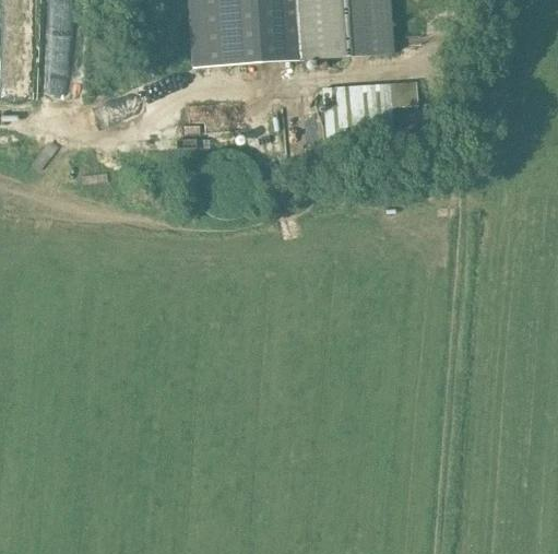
[(187,0),(192,66),(299,58),(294,0),(187,0)]
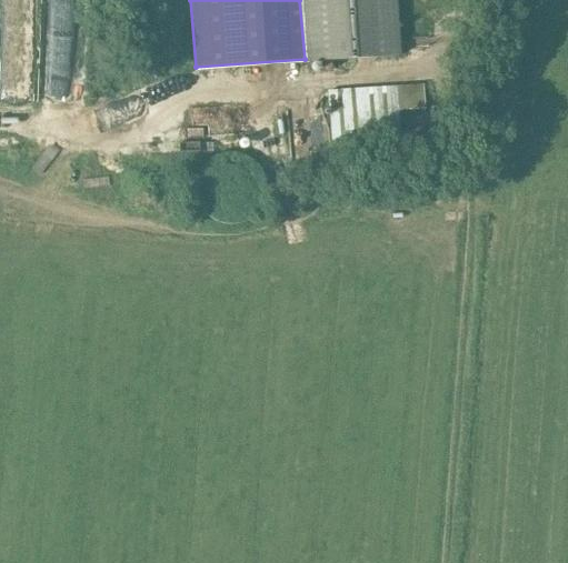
[(402,52),(398,0),(299,0),(305,59),(402,52)]
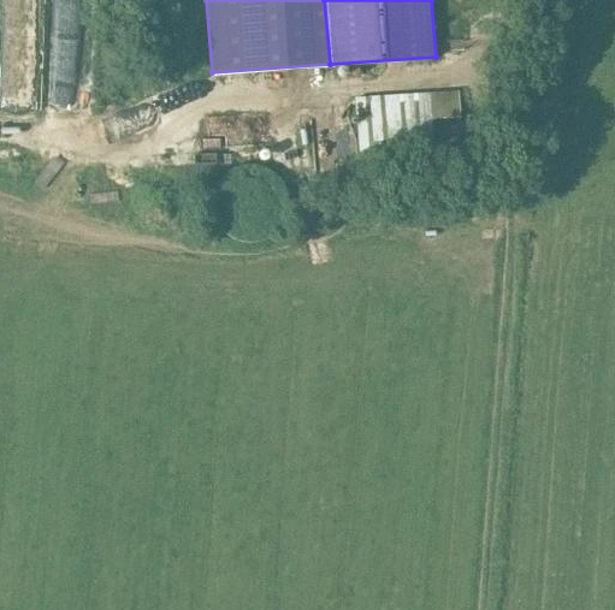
[(461,113),(459,86),(355,93),(361,178),(436,173),(437,181),(451,179),(449,144),(436,146),(433,114),(461,113)]
